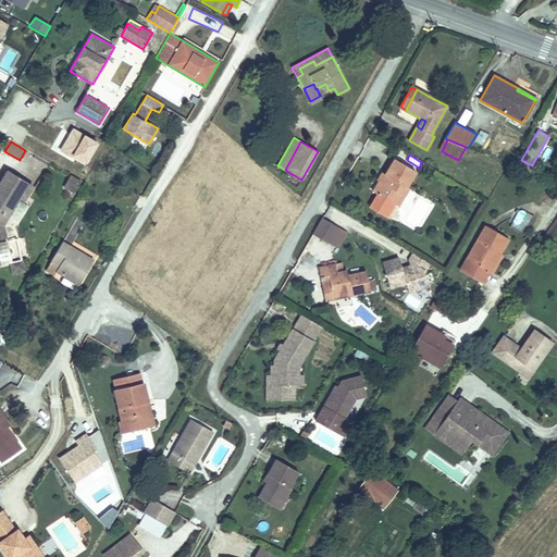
[(380,181),(379,181),(373,192),(393,202),(399,193),(400,194),(405,186),(407,187),(407,186),(416,171),(394,159),(385,174),(387,175),(383,183),(380,181)]
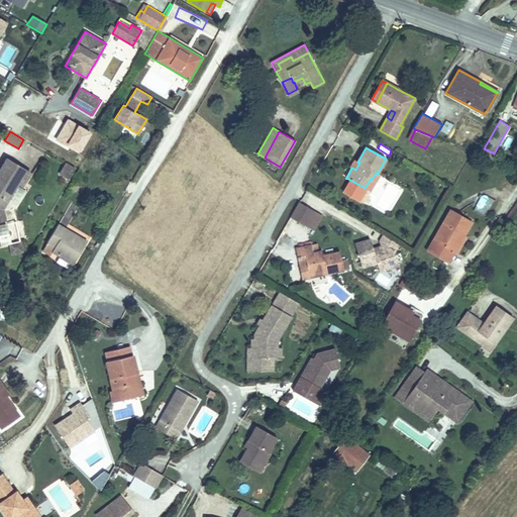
[(0,220),(6,219),(3,209),(19,183),(17,182),(24,169),(7,159),(0,170),(0,220)]
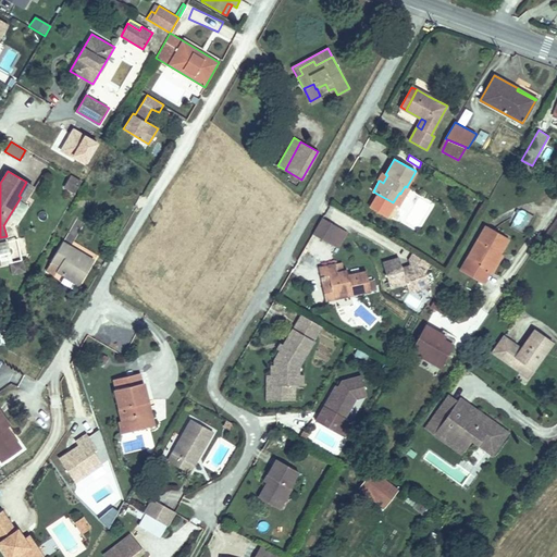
[(380,181),(383,183),(387,175),(385,174),(382,172),(378,180),(379,181),(380,181)]
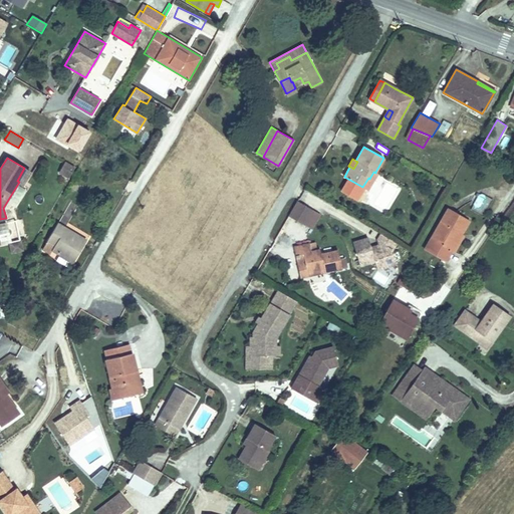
[(76,169),(67,164),(62,173),(71,178),(76,169)]
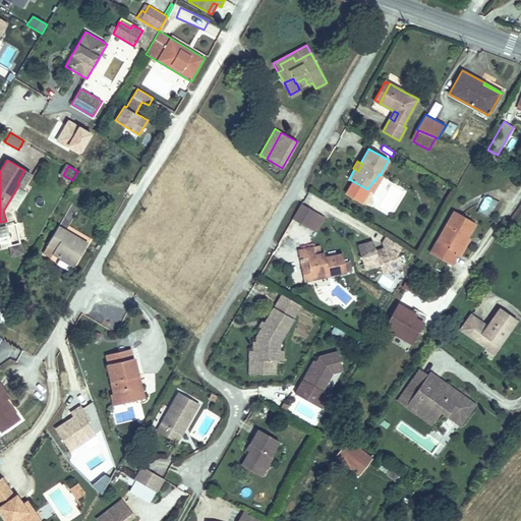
[(31,174),(24,170),(17,183),(19,184),(23,187),(31,174)]
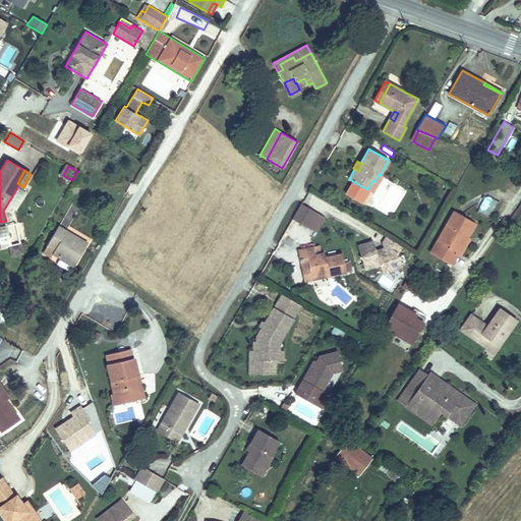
[(373,180),(367,189),(372,193),(383,176),(381,174),(381,175),(379,174),(374,181),(373,180)]
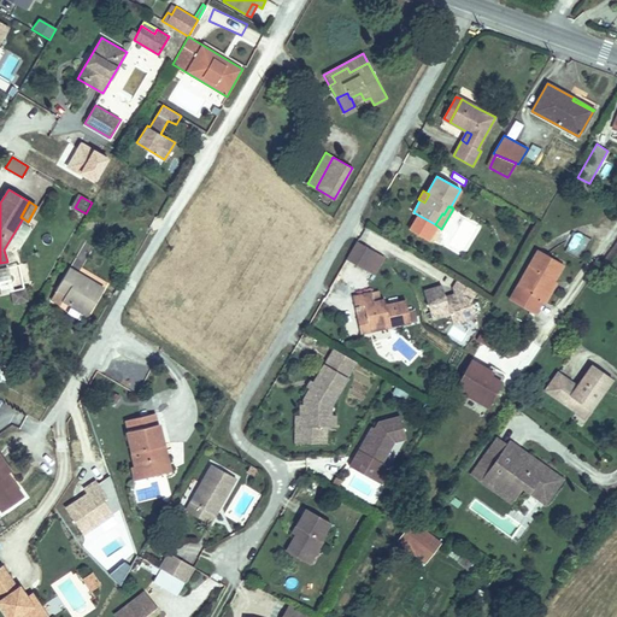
[(582,258),(591,239),(574,231),(566,251),(582,258)]
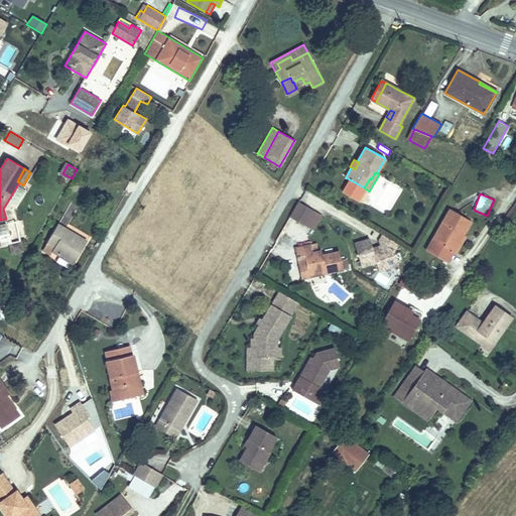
[(320,216),(298,202),(290,216),(312,229),(320,216)]
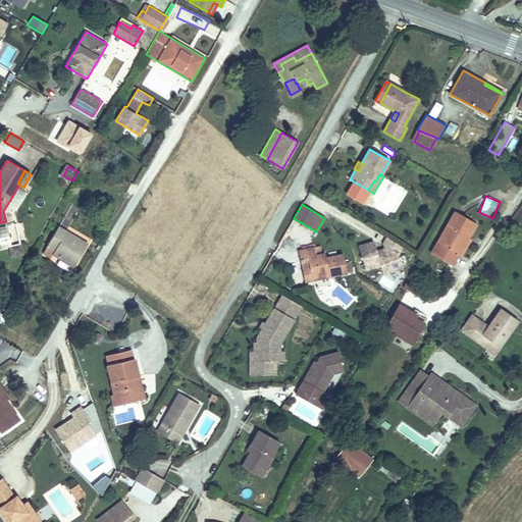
[(468,238),(476,223),(456,211),(431,254),(452,265),(459,254),(456,252),(464,239),(463,239),(464,236),(468,238)]
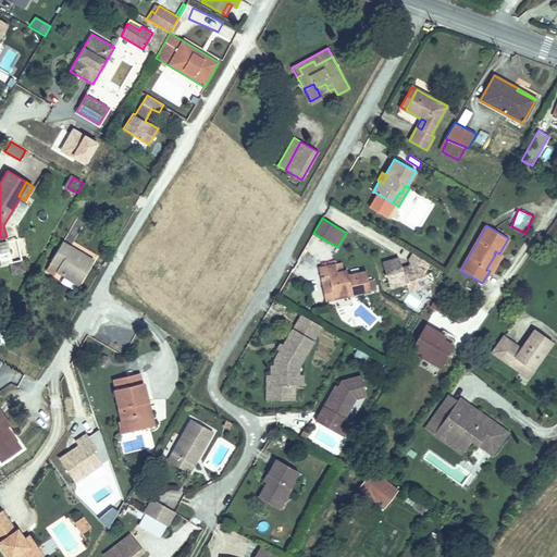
[(7,236),(0,237),(0,264),(11,262),(22,259),(17,238),(8,240),(7,236)]
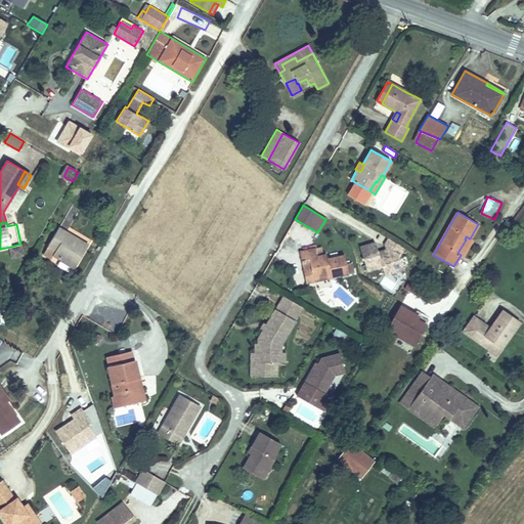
[(49,245),(43,254),(50,258),(51,258),(53,255),(60,259),(57,265),(72,273),(75,267),(88,246),(66,232),(58,228),(49,245)]
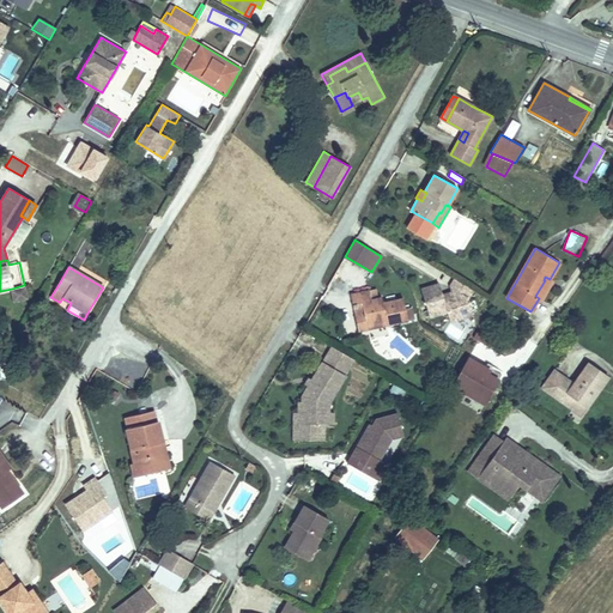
[(550,279),(545,277),(544,280),(545,280),(535,296),(539,298),(542,301),(553,281),(550,279)]
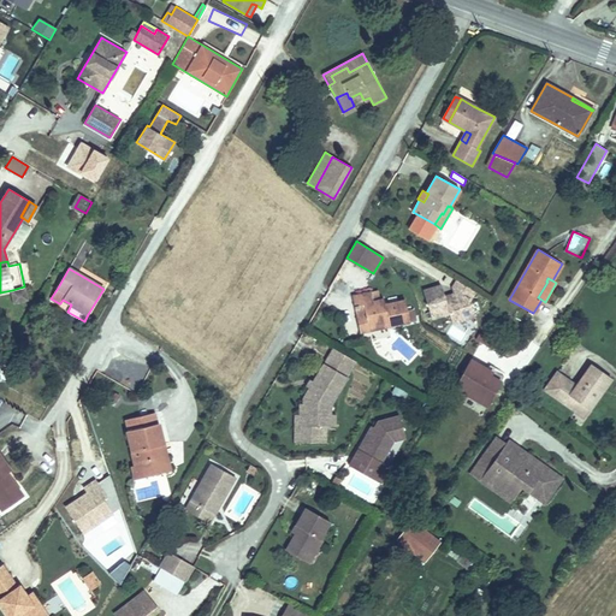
[(474,317),(469,301),(475,291),(457,280),(451,289),(452,292),(454,296),(445,298),(444,295),(442,285),(424,290),(432,319),(449,313),(452,324),(474,317)]
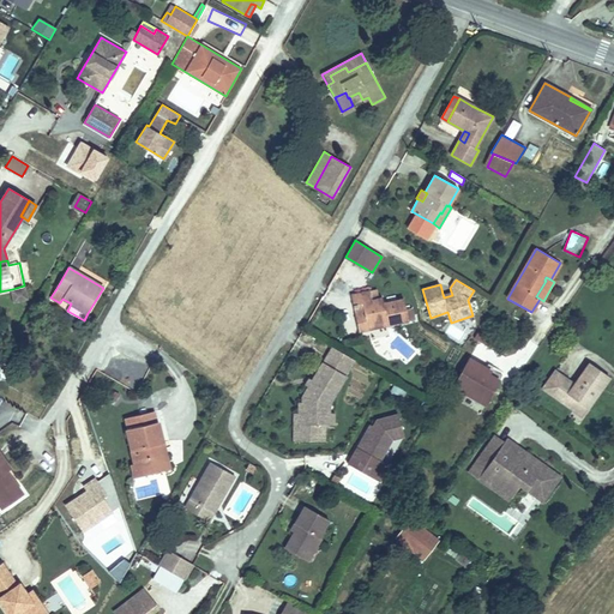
[(24,286),(12,289),(14,301),(28,298),(25,286),(24,286)]
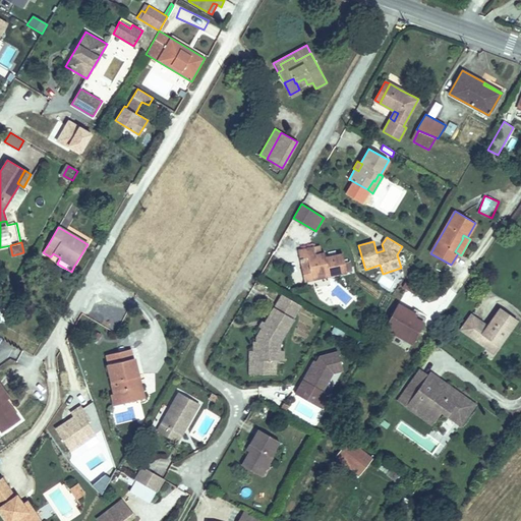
[(320,245),(298,250),(299,258),(307,257),(311,276),(328,273),(329,276),(352,271),(350,262),(345,263),(343,253),(326,257),(325,252),(315,255),(315,253),(322,251),(320,245)]
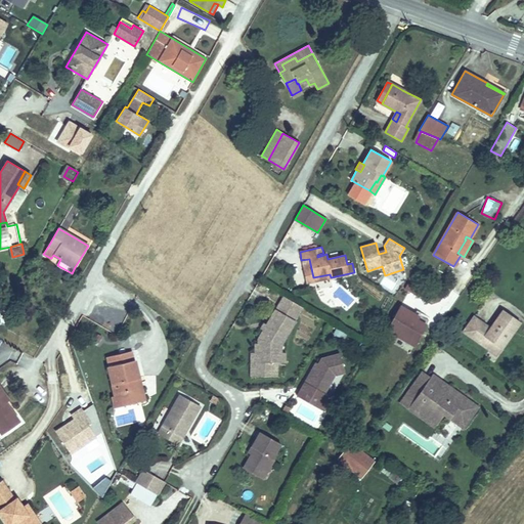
[(309,259),(301,260),(306,282),(331,277),(330,274),(313,277),(309,259)]
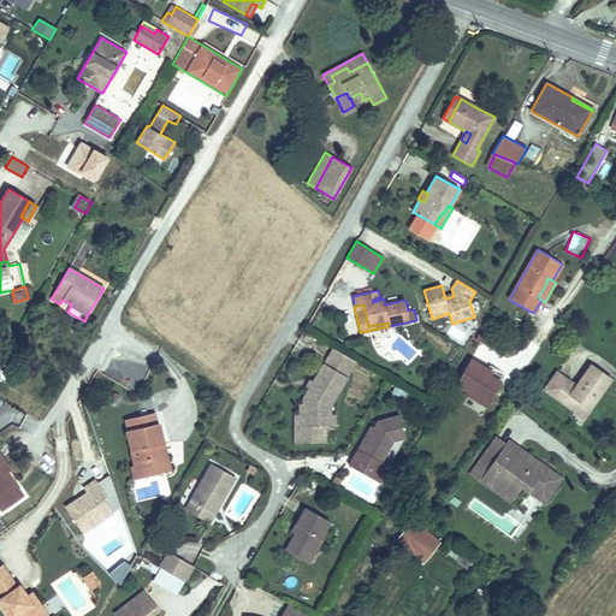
[(493,341),(480,332),(475,339),(489,347),(493,341)]
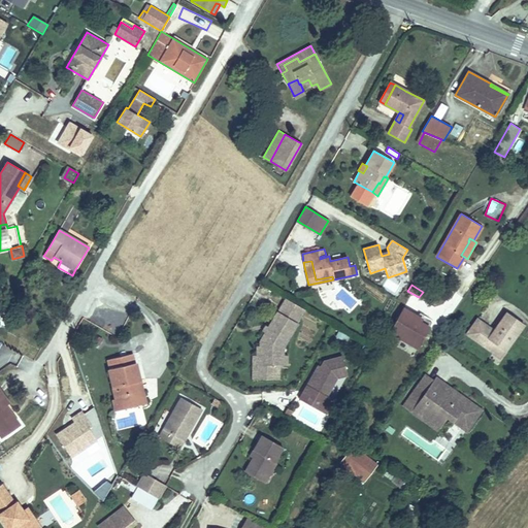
[(257,345),(257,356),(262,356),(262,364),(259,364),(259,380),(278,380),(278,365),(278,364),(275,364),(275,357),(283,357),(283,355),(283,347),(297,323),(304,309),(286,298),(278,311),(277,311),(268,327),(268,328),(271,330),(269,333),(266,331),(265,332),(260,341),(260,345),(257,345)]
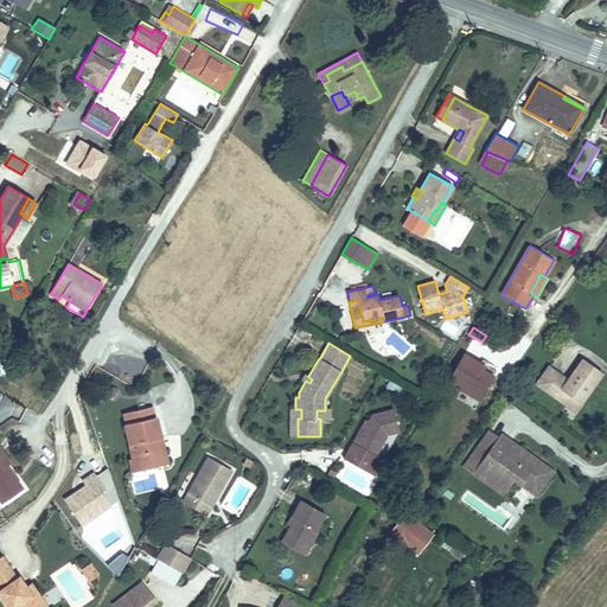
[(14,358),(4,352),(0,358),(0,371),(5,375),(14,358)]
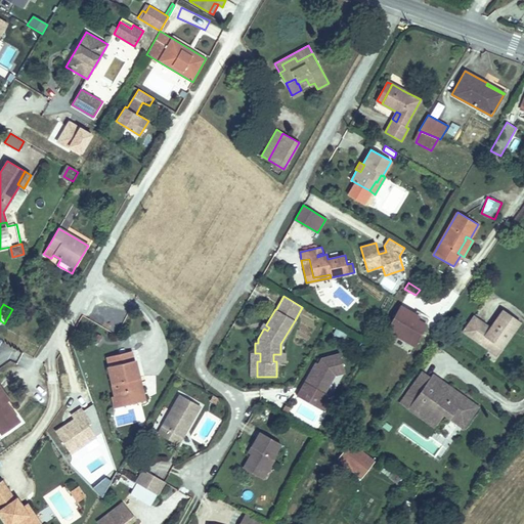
[(387,330),(415,345),(426,324),(418,319),(420,316),(415,314),(400,306),(387,330)]
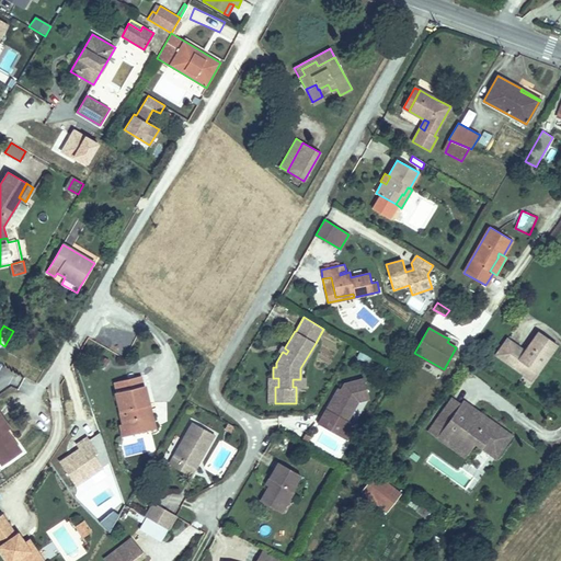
[(525,352),(513,367),(524,375),(529,367),(537,373),(548,357),(544,355),(547,352),(550,354),(557,344),(539,331),(525,352)]
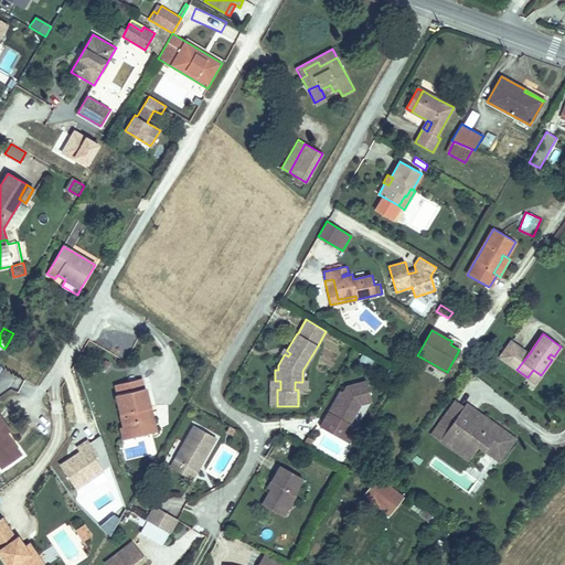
[(500,358),(510,364),(521,349),(511,341),(500,358)]
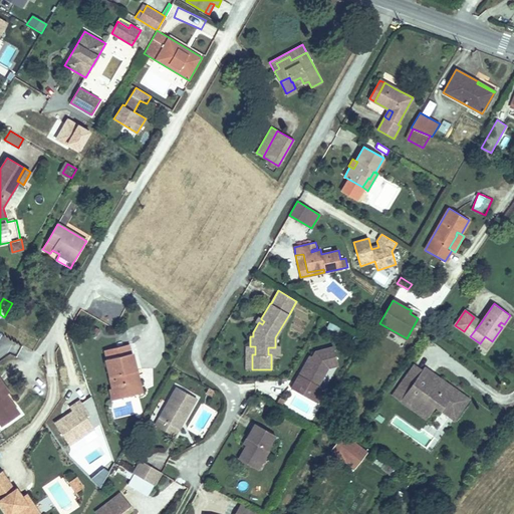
[(262,324),(264,321),(261,319),(261,318),(259,316),(256,322),(258,323),(259,322),(262,324)]
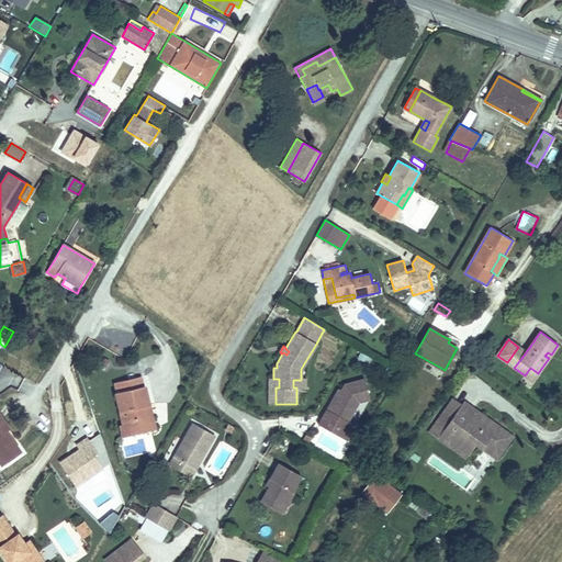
[(526,352),(518,347),(507,362),(514,368),(526,352)]
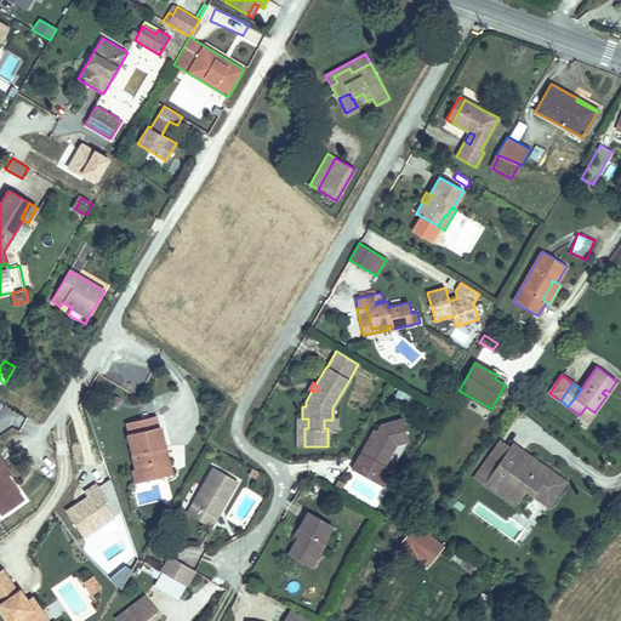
[(586,406),(580,415),(588,421),(594,412),(586,406)]
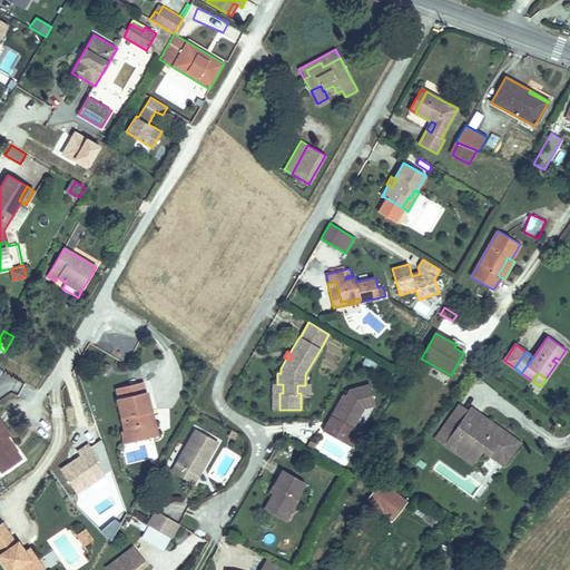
[(143,382),(116,389),(118,397),(117,399),(125,431),(131,430),(135,440),(153,436),(147,415),(146,416),(145,412),(151,411),(147,391),(145,392),(143,382)]
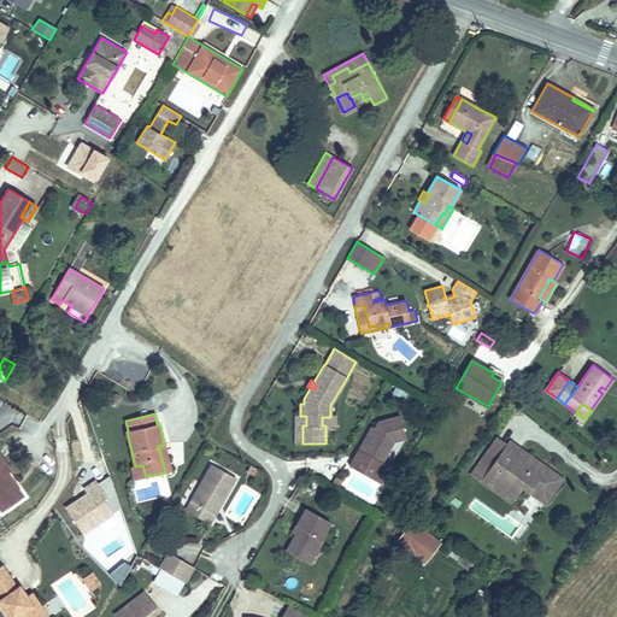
[(335,415),(330,415),(330,417),(322,417),(322,425),(325,425),(325,427),(335,427),(335,415)]
